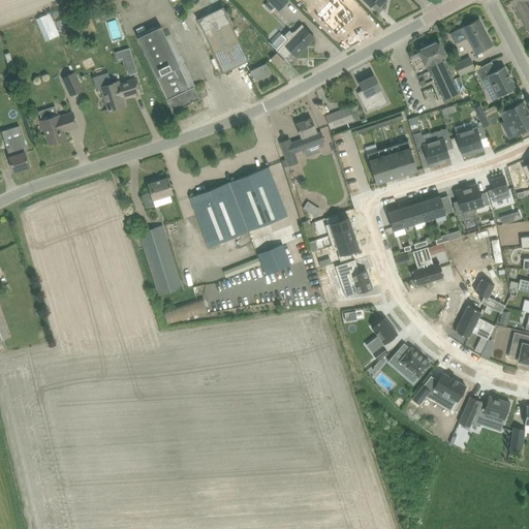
[(277,9),(278,10),(281,8),(287,1),(289,0),(288,0),(267,0),(268,0),(269,1),(275,7),(277,9)]
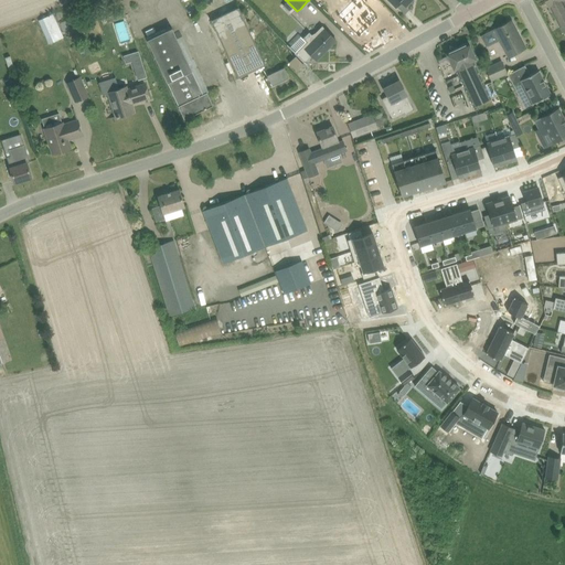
[(564,0),(546,0),(551,8),(551,7),(564,32),(564,3),(563,0),(564,0)]
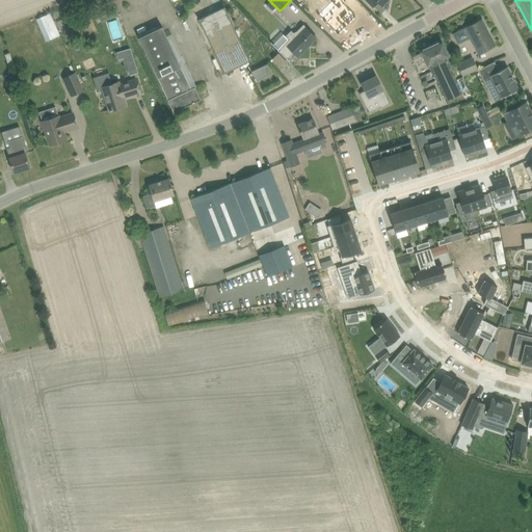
[(356,16),(349,8),(345,4),(335,15),(334,12),(327,19),(340,32),(356,16)]
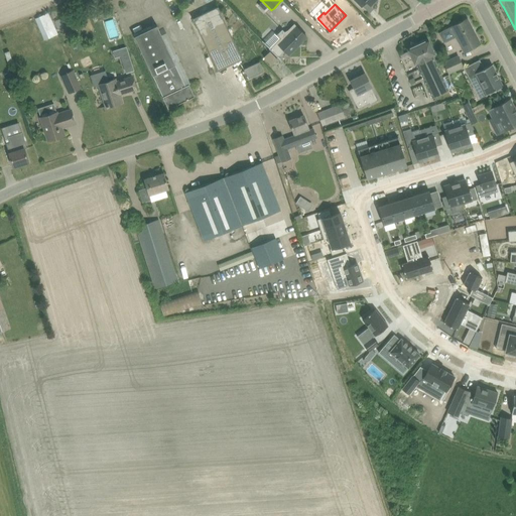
[(243,58),(238,49),(218,6),(192,18),(213,61),(218,71),(243,58)]
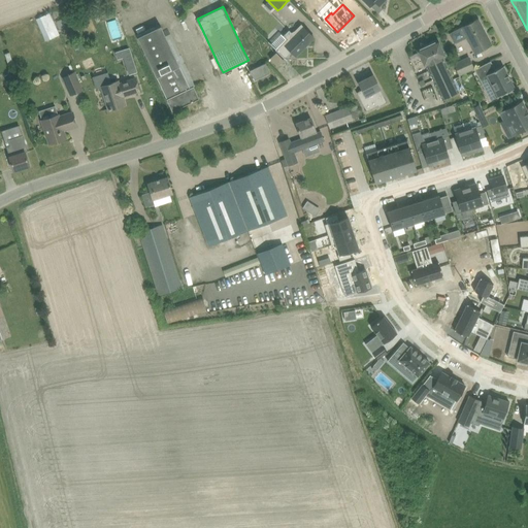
[(51,13),(41,18),(41,19),(47,32),(57,28),(52,18),(51,13)]
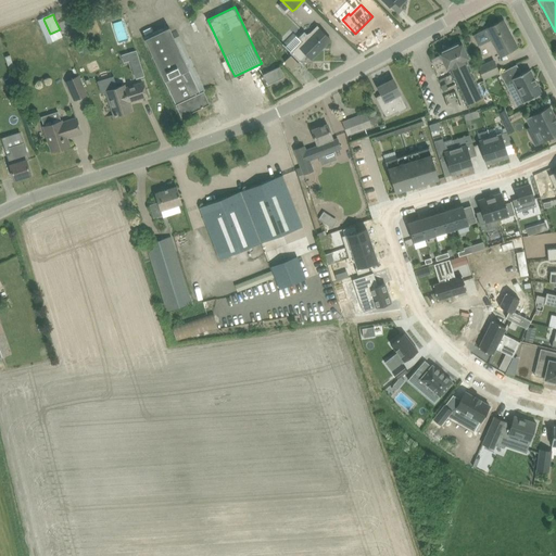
[(60,23),(62,29),(68,26),(66,20),(60,23)]
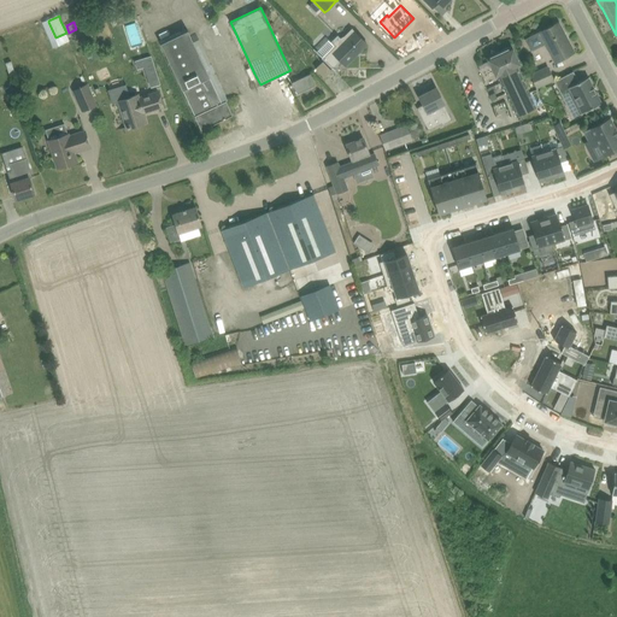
[(546,43),(554,62),(574,52),(558,22),(526,39),(530,52),(546,43)]
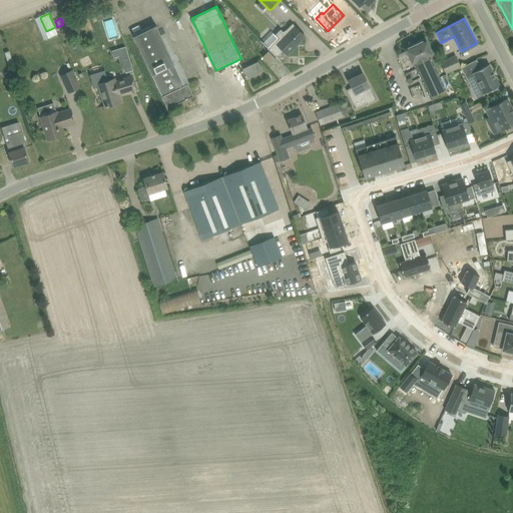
[(306,36),(299,29),(295,25),(286,34),(283,31),(281,29),(275,35),(273,33),(264,43),(269,47),(268,48),(279,59),(280,58),(278,56),(284,50),(288,54),(306,36)]
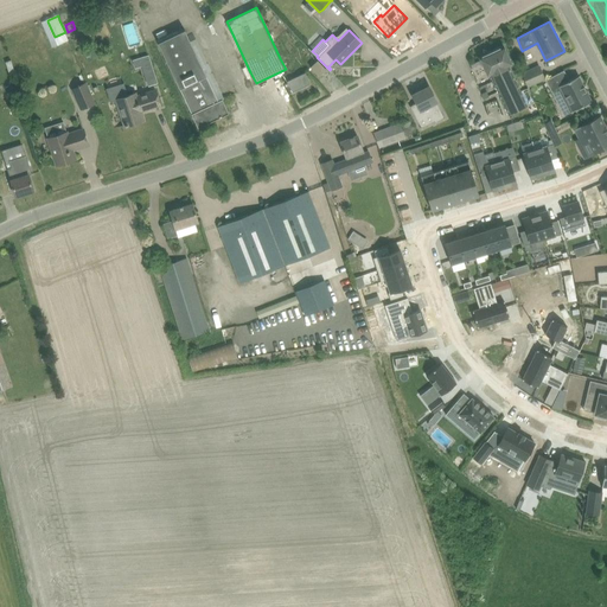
[(229,113),(223,100),(218,101),(185,31),(158,43),(179,89),(193,117),(198,128),(229,113)]
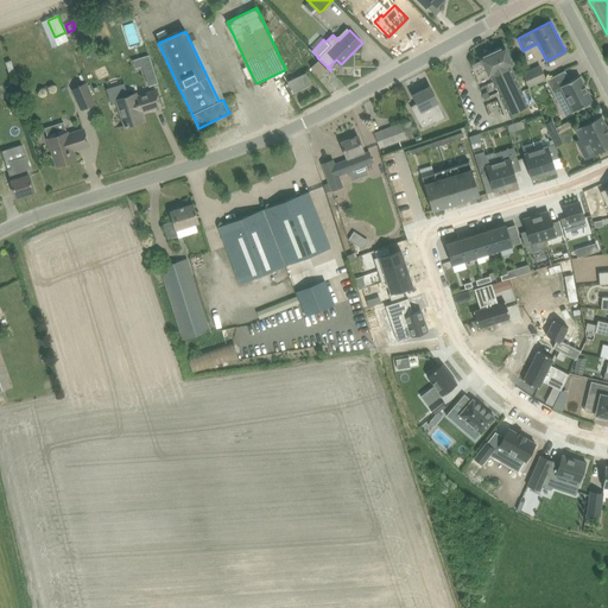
[(510,113),(527,105),(510,67),(513,65),(505,46),(480,57),(489,76),(491,75),(510,113)]
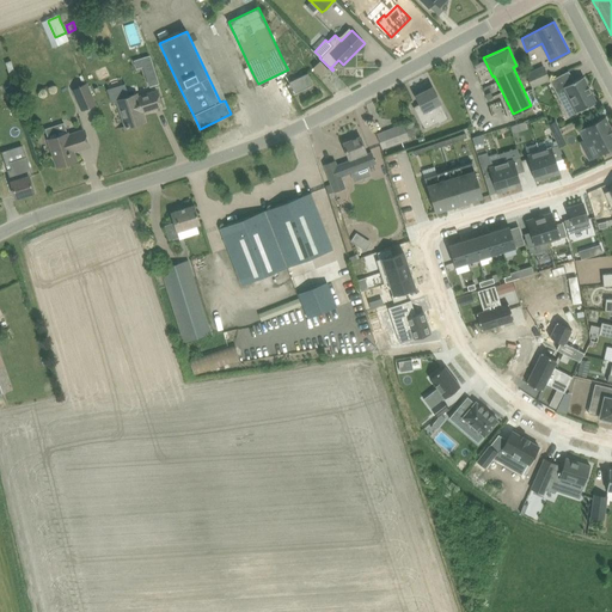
[(16,74),(11,61),(5,62),(10,77),(16,74)]
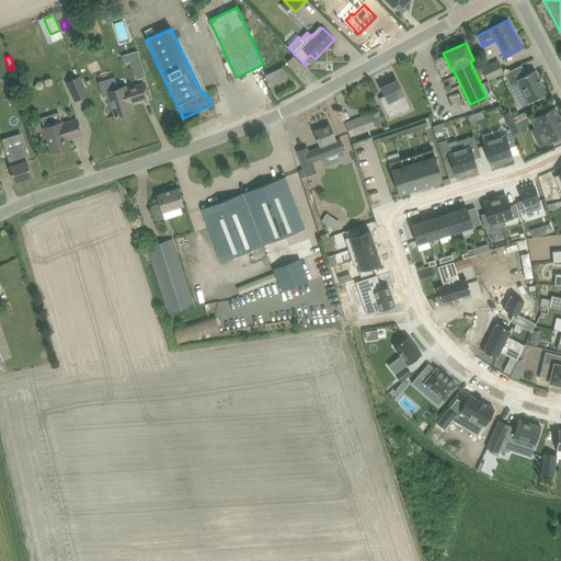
[(295,70),(301,64),(294,56),(287,63),(295,70)]
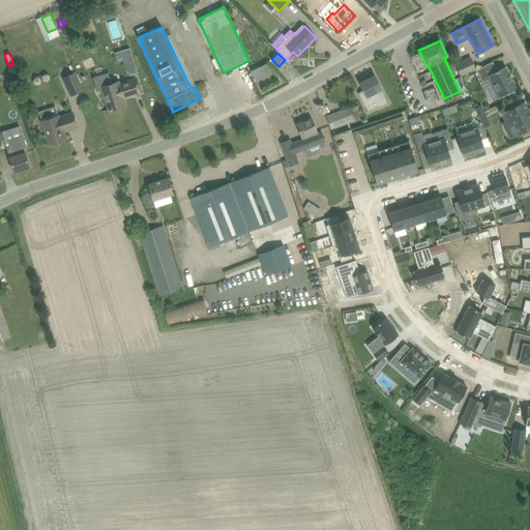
[(461,77),(476,69),(477,69),(471,56),(455,64),(461,77)]
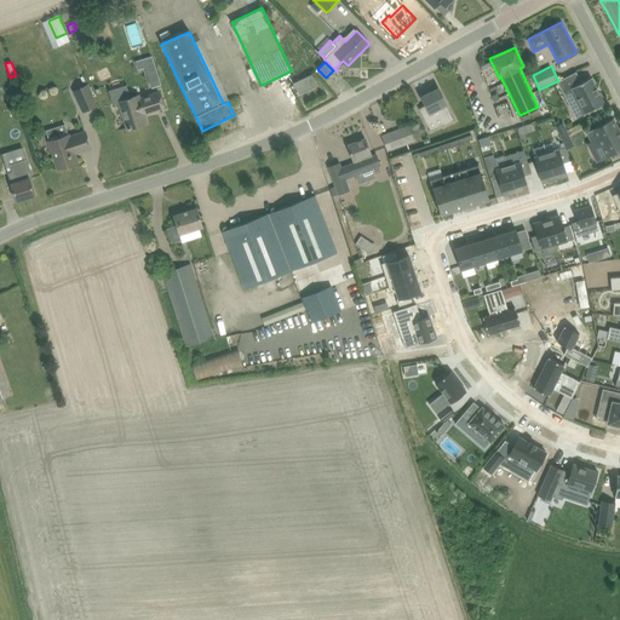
[(156,69),(147,73),(151,87),(161,85),(156,69)]
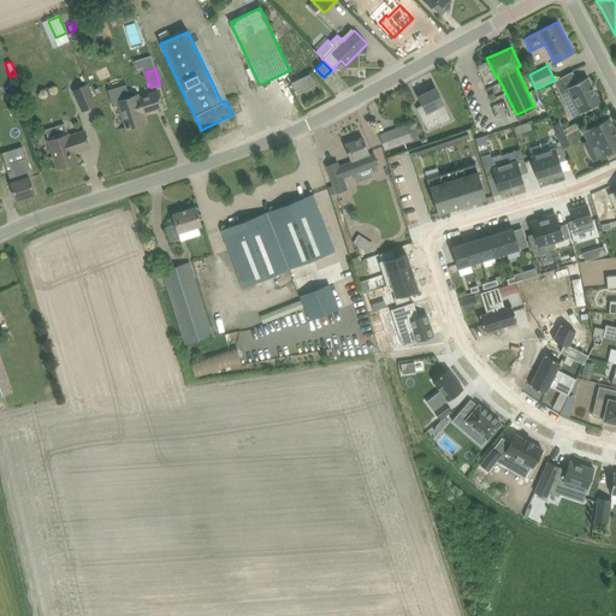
[(554,81),(563,100),(572,95),(581,113),(600,102),(587,77),(576,82),(575,80),(576,80),(573,71),(555,81),(554,81)]
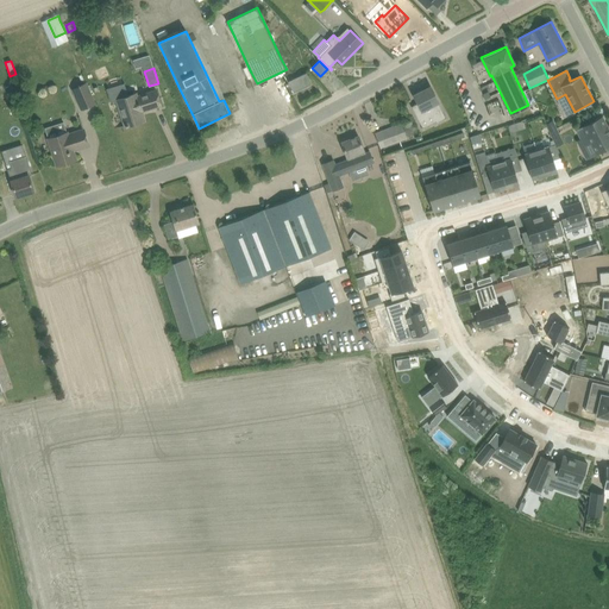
[(294,93),(312,83),(307,73),(288,81),(294,93)]
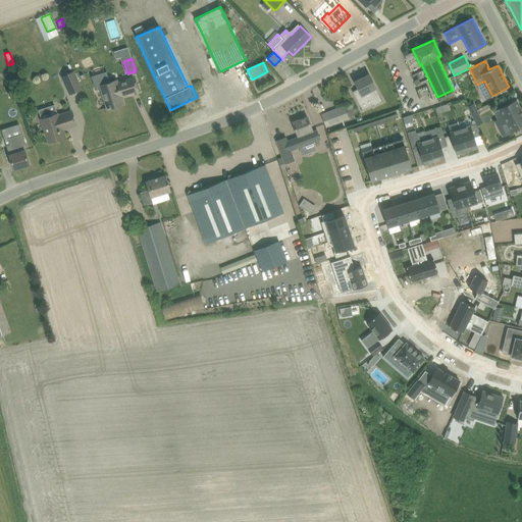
[(83,90),(74,70),(61,76),(69,95),(83,90)]
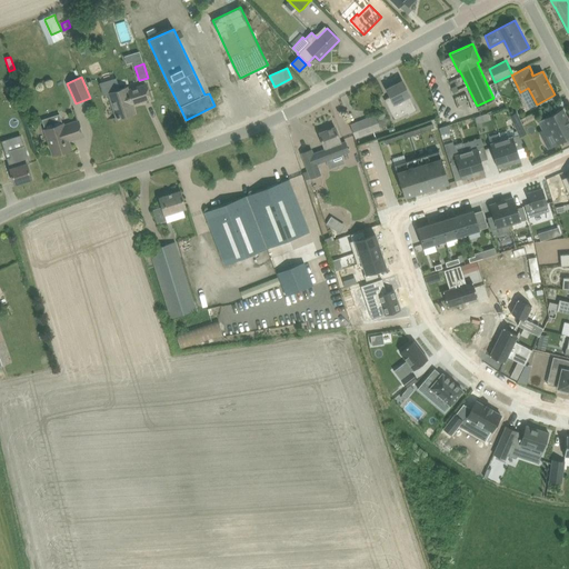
[(132,105),(150,98),(146,85),(127,90),(126,88),(120,89),(116,78),(99,83),(103,96),(110,95),(115,108),(118,119),(136,112),(132,105)]
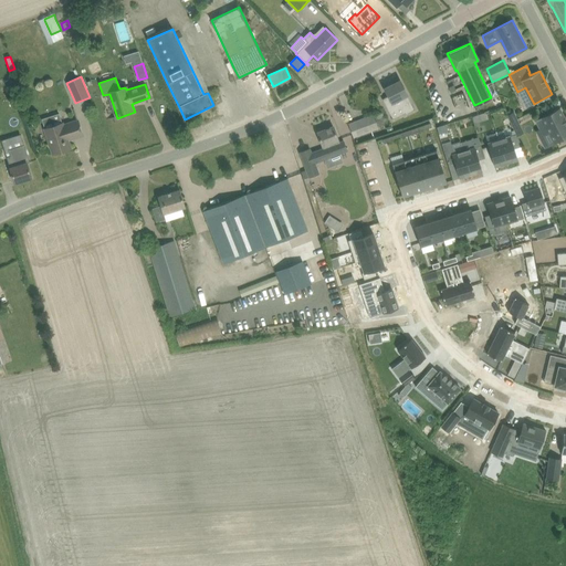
[(385,88),(388,96),(383,100),(390,112),(401,106),(406,114),(415,109),(412,103),(406,91),(400,81),(385,88)]
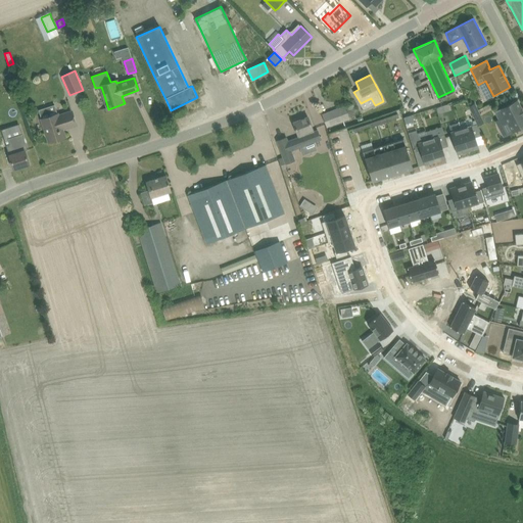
[(505,116),(513,132),(522,126),(522,111),(517,100),(495,111),(500,120),(505,116)]
